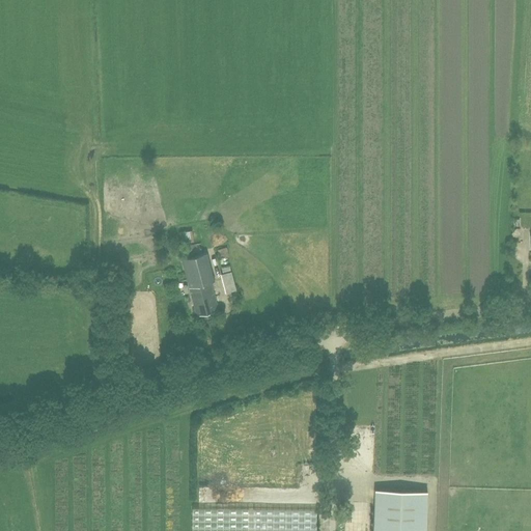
[(183,243),(194,242),(192,231),(180,232),(183,243)]
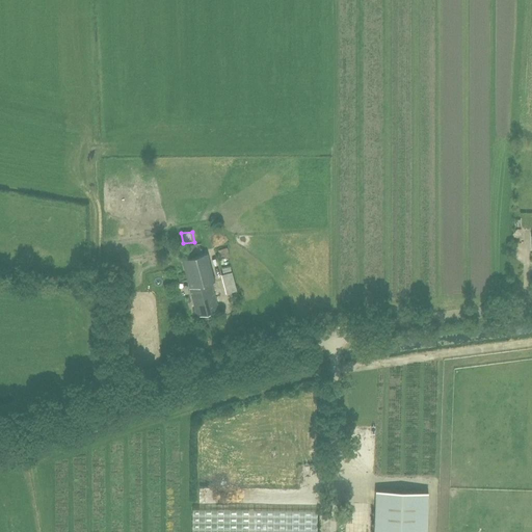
[(192,255),(203,253),(201,243),(190,246),(192,255)]
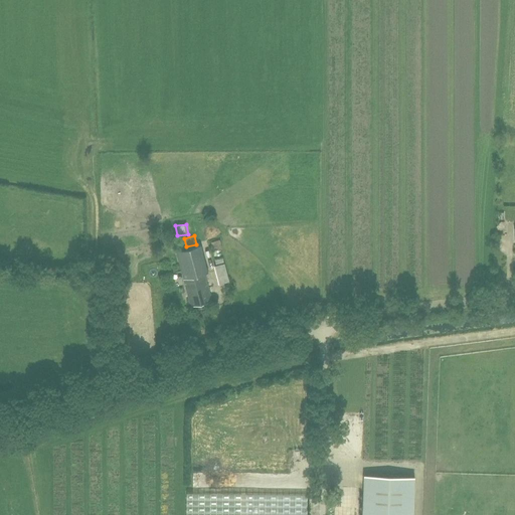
[(210,242),(216,266),(214,266),(219,284),(229,281),(224,264),(219,240),(210,242)]
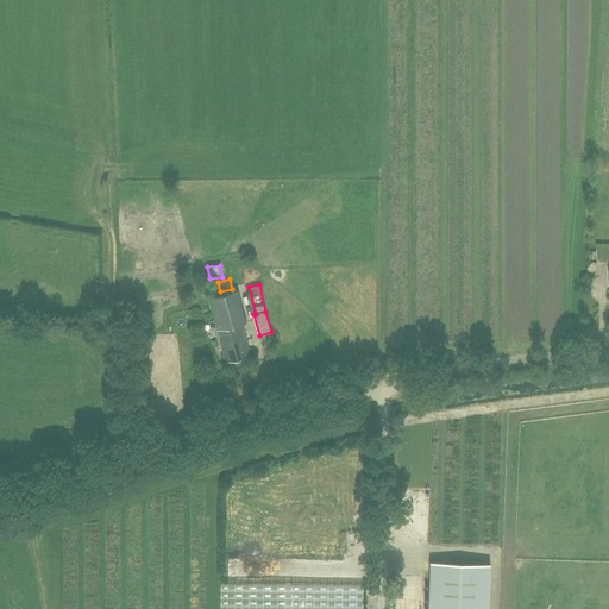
[(246,322),(237,289),(208,297),(226,362),(250,356),(242,324),(246,322)]
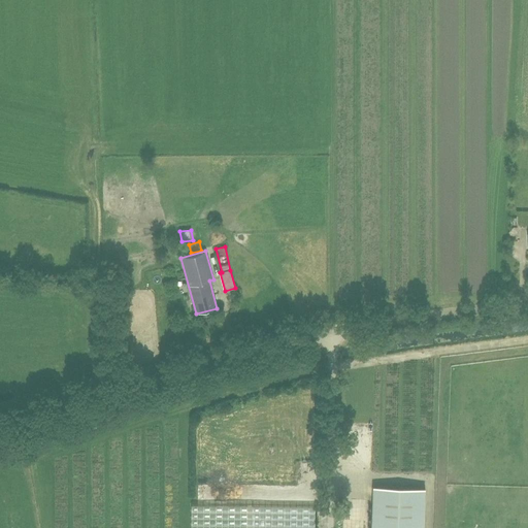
[(353,364),(353,371),(372,370),(371,363),(353,364)]
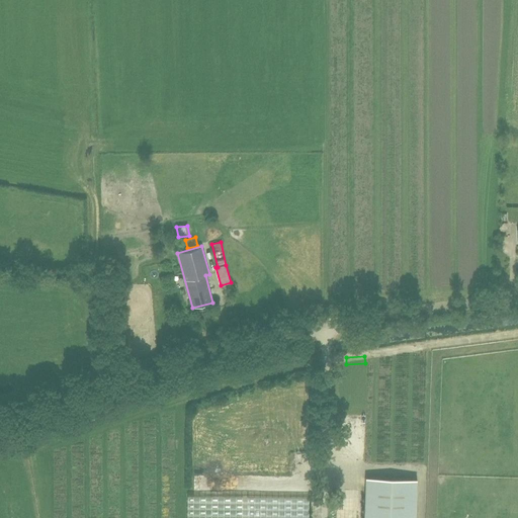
[(227,410),(232,420),(239,417),(234,407),(227,410)]
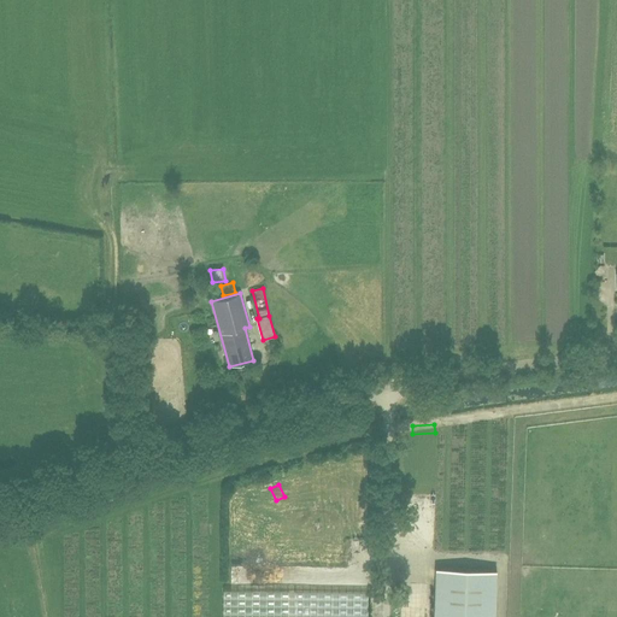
[(427,517),(442,517),(441,498),(425,499),(427,517)]
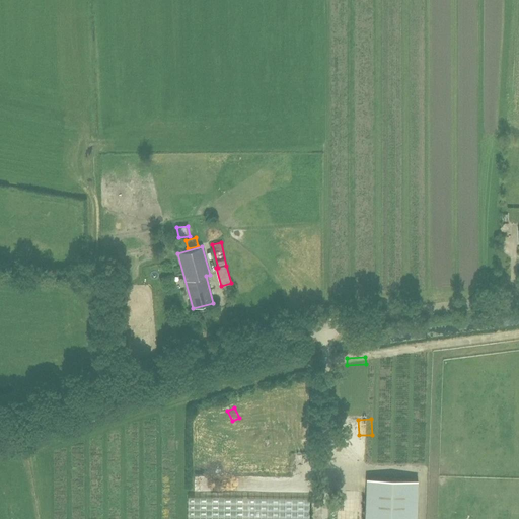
[(416,518),(418,480),(367,478),(365,518),(416,518)]
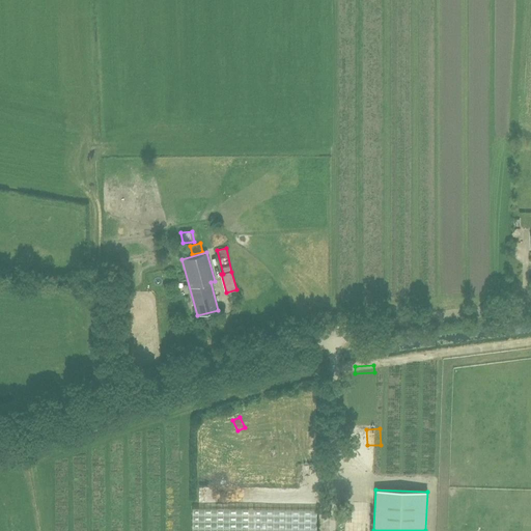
[(316,530),(317,509),(193,507),(192,530),(316,530)]
